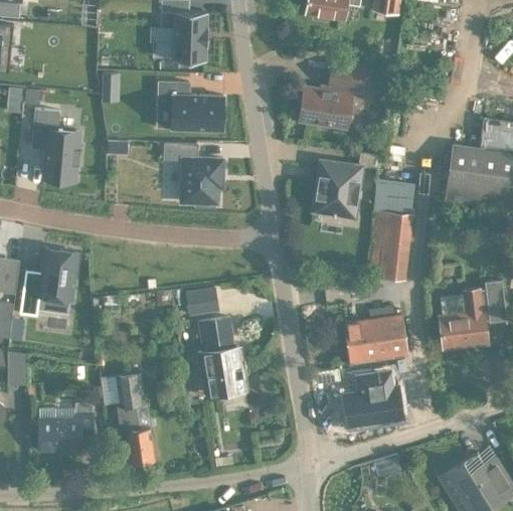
[(0,0),(0,16),(19,18),(21,0),(20,0),(0,0)]
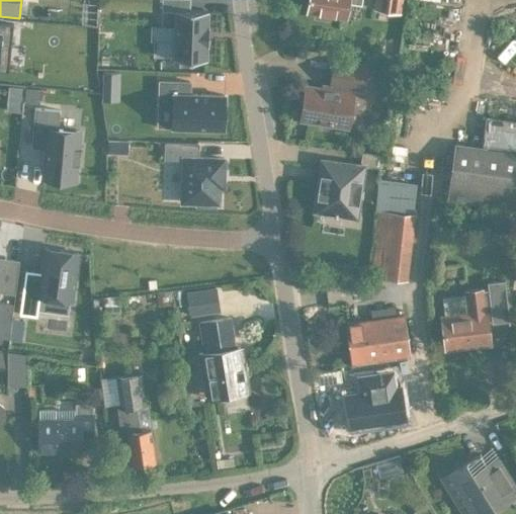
[(161,0),(162,12),(176,13),(174,61),(206,62),(206,48),(206,46),(208,46),(209,28),(207,28),(208,12),(190,12),(189,0),(161,0)]
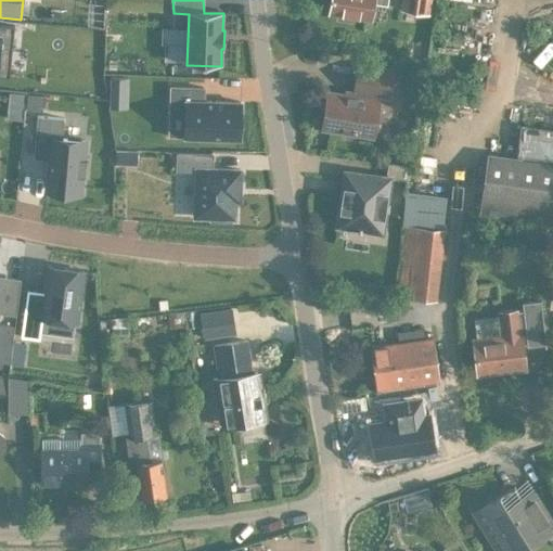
[(337,17),(336,22),(352,24),(352,21),(371,23),(374,4),(387,7),(387,0),(331,0),(329,16),(337,17)]
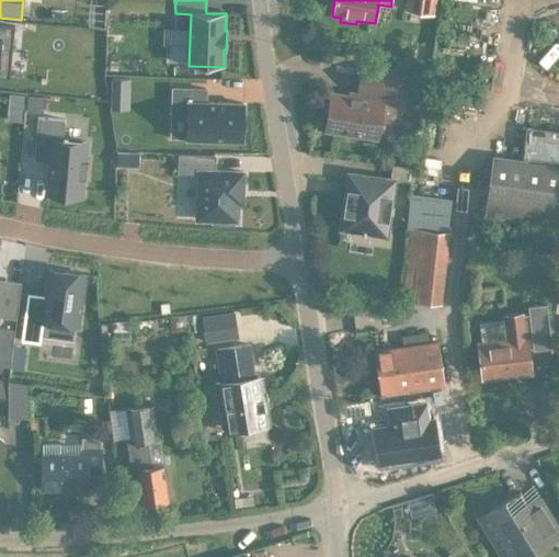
[(407,0),(406,12),(433,16),(435,0),(407,0)]
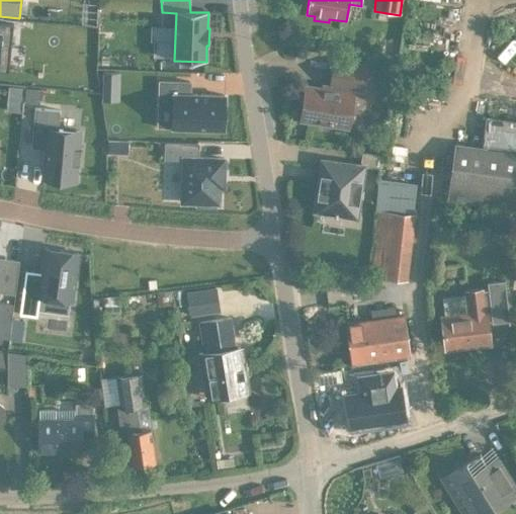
[(13,25),(0,23),(0,46),(11,48),(13,25)]
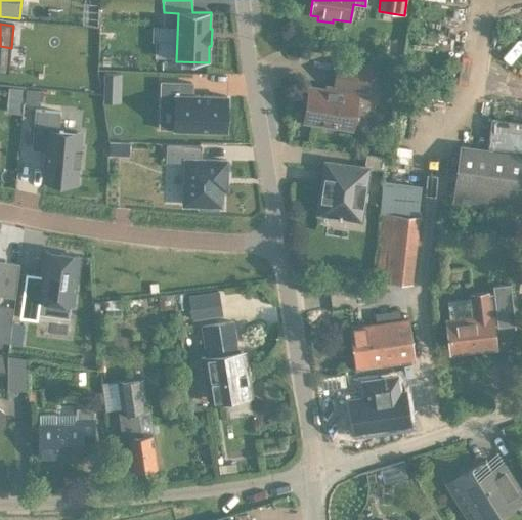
[(323,127),(324,129),(328,131),(332,132),(335,131),(337,129),(352,131),(358,93),(366,94),(371,68),(338,62),(334,90),(331,93),(310,90),(310,88),(309,88),(308,93),(309,93),(305,119),(304,119),(304,124),(323,127)]
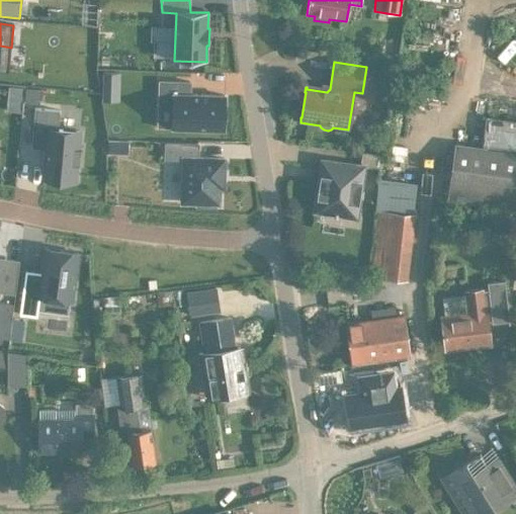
[(102,74),(102,86),(118,86),(118,75),(102,74)]
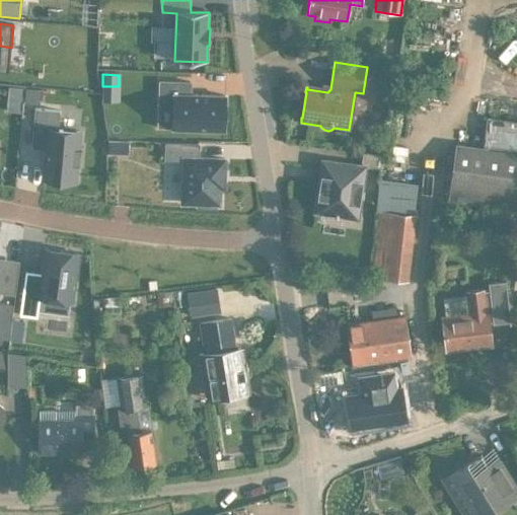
[(159,106),(173,106),(173,130),(224,132),(225,97),(191,96),(191,84),(159,83),(159,106)]
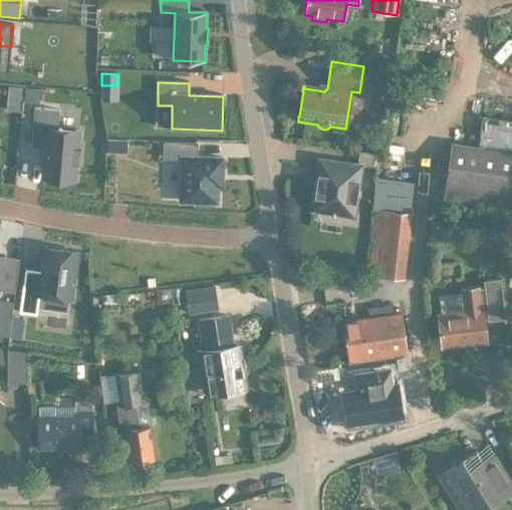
[(8,87),(7,99),(21,100),(22,88),(8,87)]
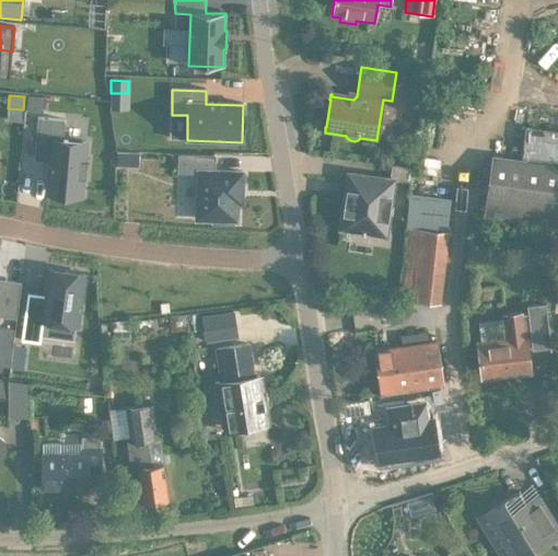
[(25,95),(24,112),(41,113),(42,97),(25,95)]
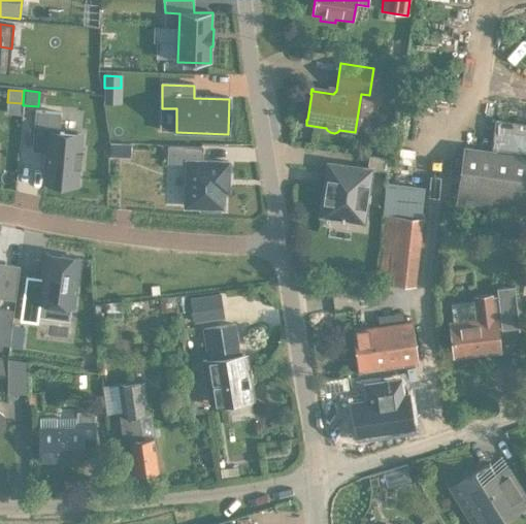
[(35,111),(32,152),(46,153),(43,182),(76,185),(78,169),(80,169),(81,153),(79,152),(81,136),(59,134),(61,113),(35,111)]
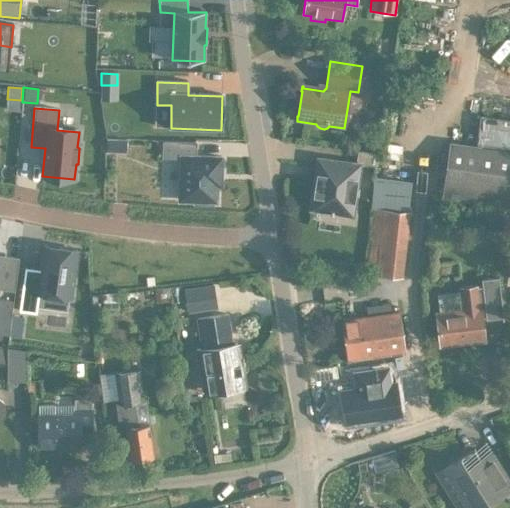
[(448,144),(441,197),(509,206),(509,121),(479,117),(475,148),(448,144)]
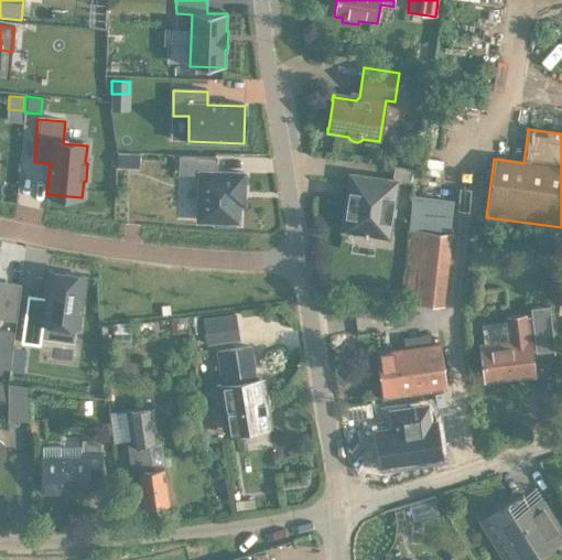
[(231,173),(216,173),(217,158),(182,158),(182,173),(201,174),(200,221),(216,221),(216,225),(235,226),(235,222),(238,222),(239,204),(244,204),(245,174),(231,173)]
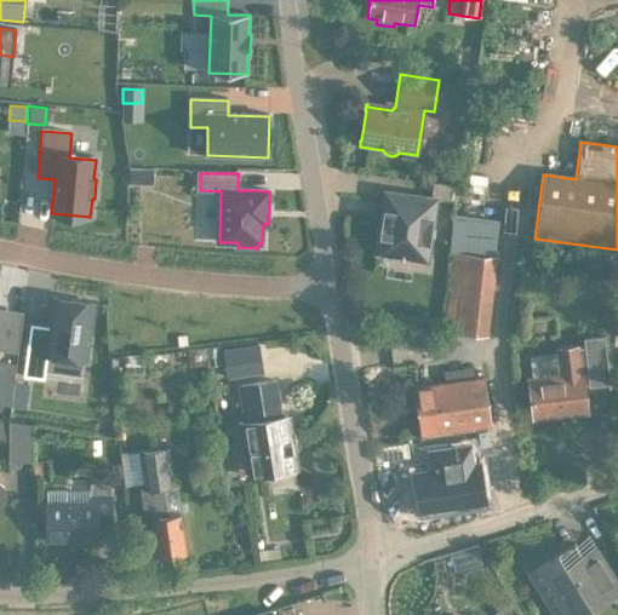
[(382,220),(377,254),(427,262),(436,202),(456,205),(458,189),(431,185),(429,199),(390,193),(387,220),(382,220)]
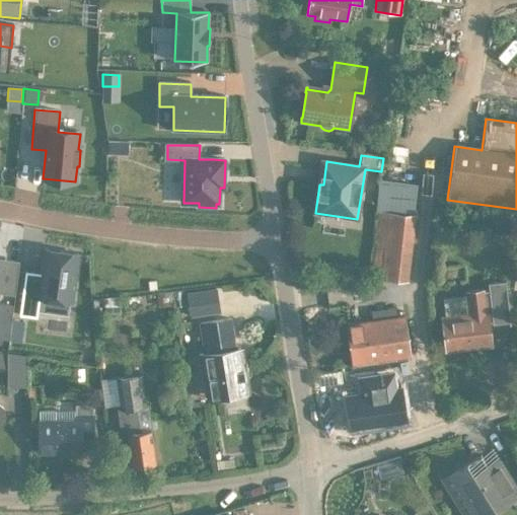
[(418,187),(379,181),(368,279),(409,284),(417,217),(415,217),(418,187)]
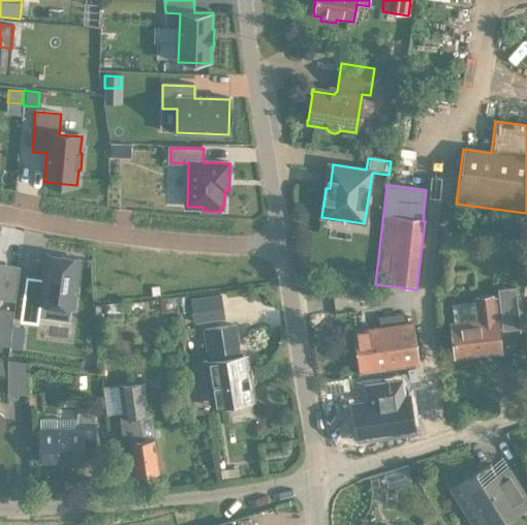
[(45,258),(42,282),(26,280),(20,326),(36,328),(38,307),(72,312),(80,263),(45,258)]
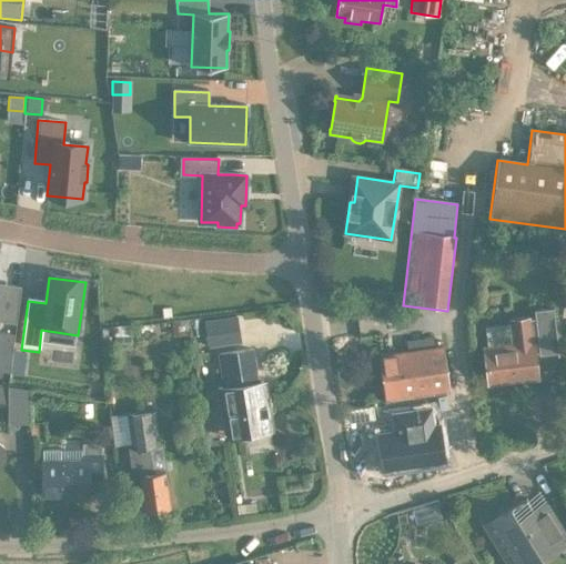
[(487,348),(484,349),(488,385),(507,384),(507,380),(519,378),(521,382),(538,380),(535,353),(559,351),(554,306),(533,309),(534,319),(529,319),(511,321),(512,324),(485,328),(487,348)]
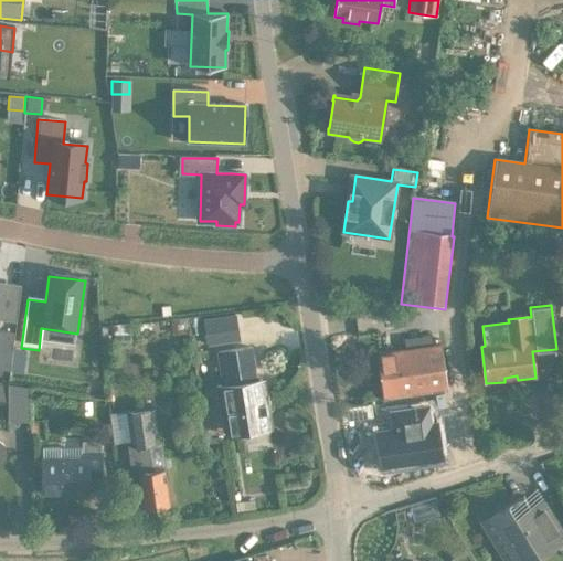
[(235,317),(204,321),(209,346),(238,341),(235,317)]
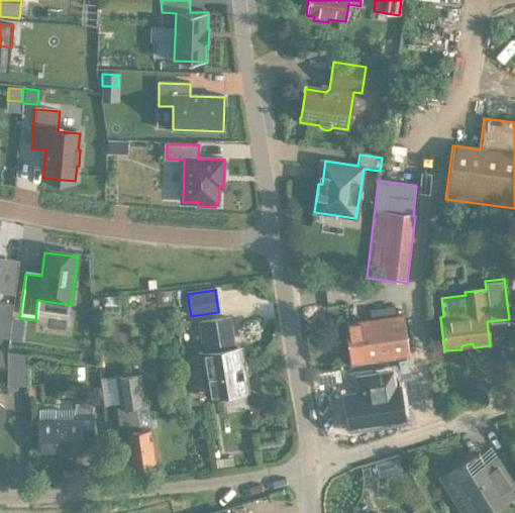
[(94,315),(101,315),(101,306),(119,306),(119,297),(93,300),(94,315)]
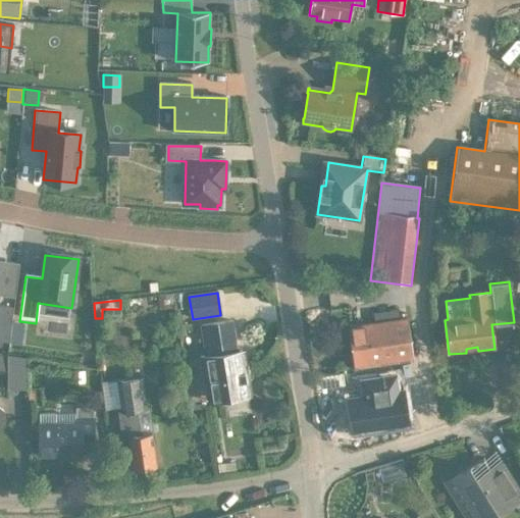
[(0,307),(0,341),(8,343),(12,309),(0,307)]
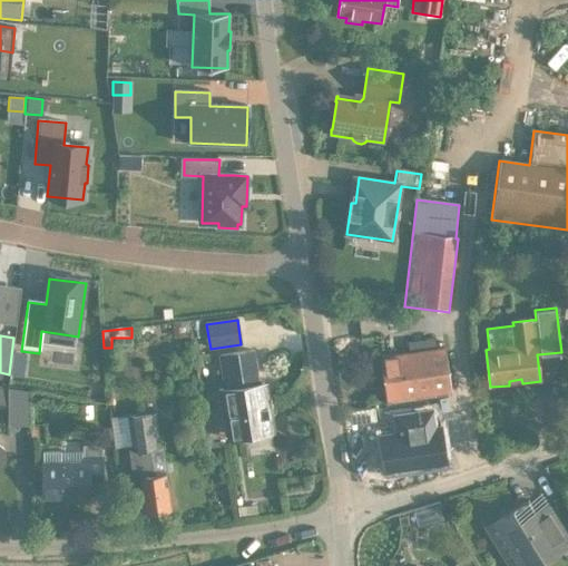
[(407,354),(382,358),(388,402),(391,401),(392,402),(412,400),(436,397),(434,396),(450,393),(443,349),(432,351),(430,338),(426,338),(409,341),(404,341),(407,354)]
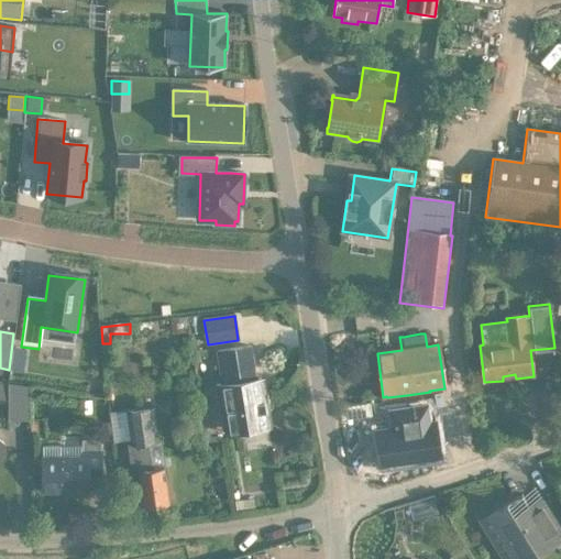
[(267,428),(267,427),(262,393),(257,393),(256,381),(251,352),(251,348),(217,352),(218,358),(222,385),(216,386),(219,413),(230,412),(233,434),(251,430),(251,435),(264,433),(263,429),(267,428)]
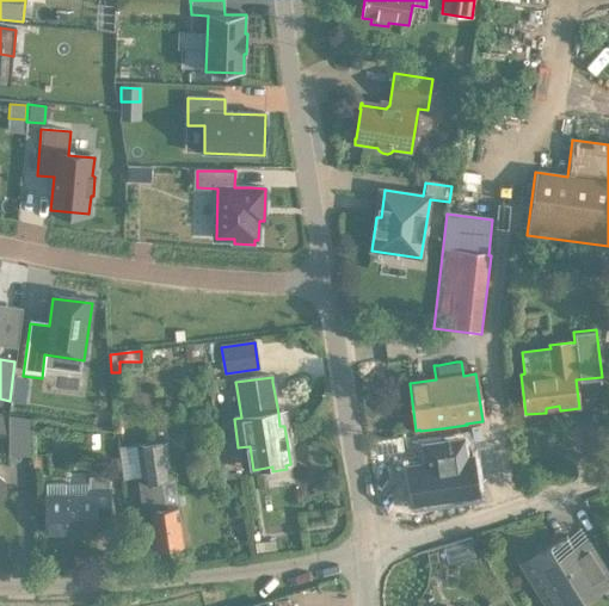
[(12,389),(11,401),(25,403),(26,391),(12,389)]
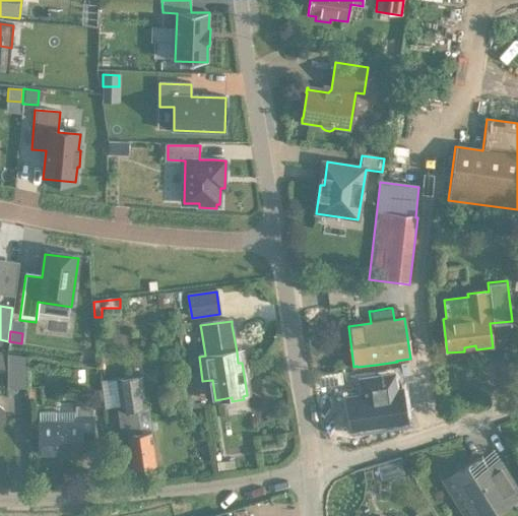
[(14,356),(7,355),(7,370),(7,388),(14,388),(26,388),(26,359),(14,356)]
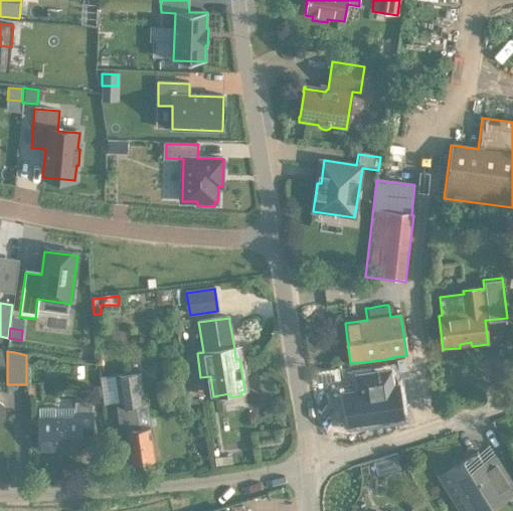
[(424,362),(401,366),(402,374),(425,371),(424,362)]
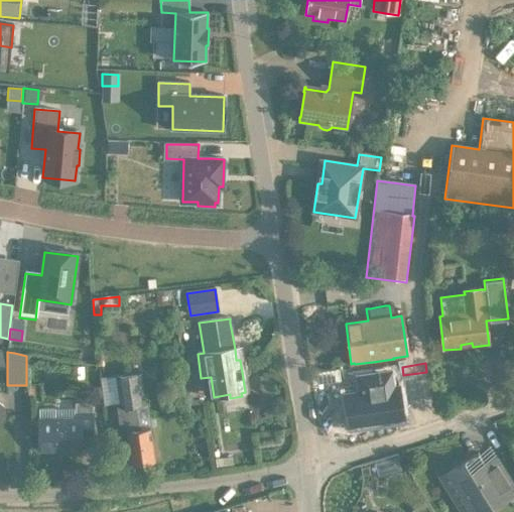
[(360,393),(346,395),(350,426),(403,419),(398,387),(393,388),(392,383),(391,372),(358,377),(359,387),(360,393)]
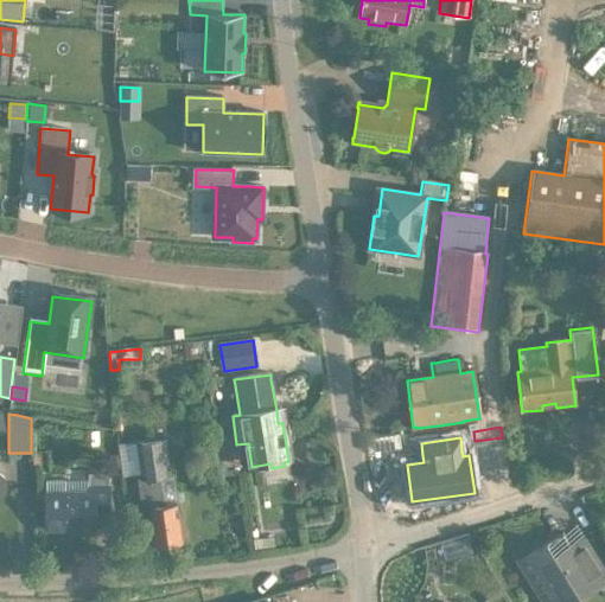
[(154,546),(183,542),(177,505),(164,506),(159,478),(170,476),(165,440),(137,444),(142,480),(139,480),(144,511),(150,510),(154,546)]
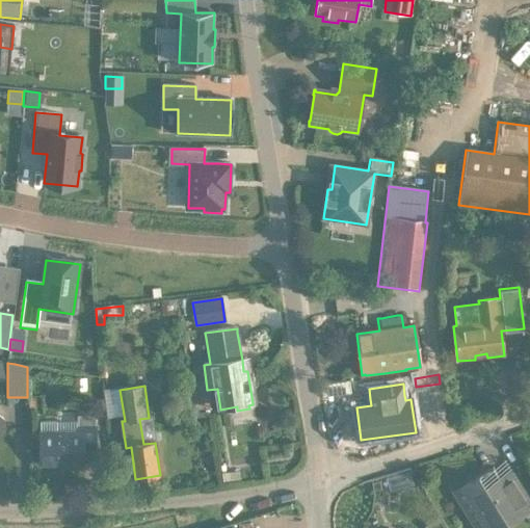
[(36,415),(36,399),(28,399),(28,415),(36,415)]
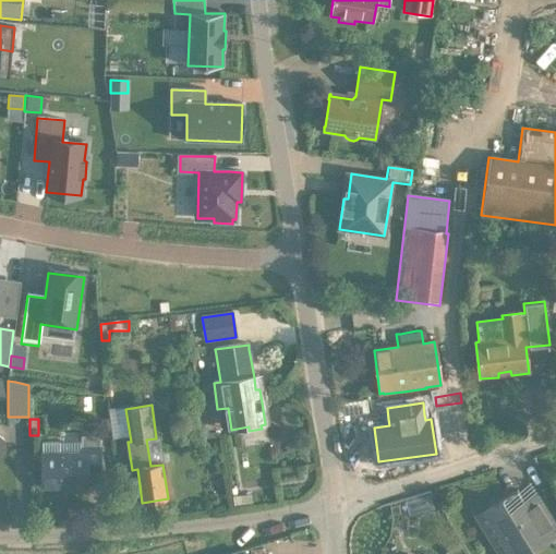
[(70,488),(88,488),(88,468),(101,467),(100,436),(81,437),(81,454),(62,455),(62,444),(45,444),(45,455),(41,455),(43,486),(70,485),(70,488)]
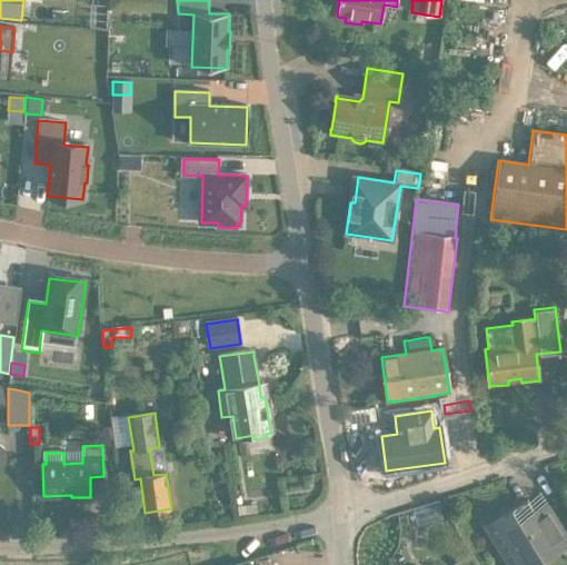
[(497,519),(497,521),(485,528),(507,564),(519,564),(524,562),(525,564),(537,564),(558,552),(558,551),(566,545),(566,537),(548,507),(547,508),(548,508),(537,516),(527,501),(497,519)]
